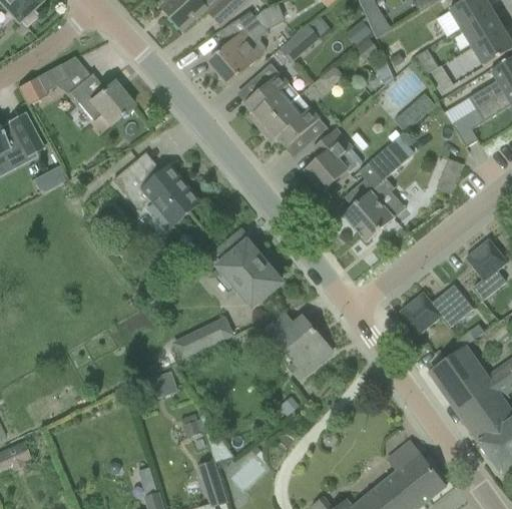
[(30,9),(39,0),(0,0),(0,4),(16,22),(18,19),(24,26),(36,15),(30,9)]
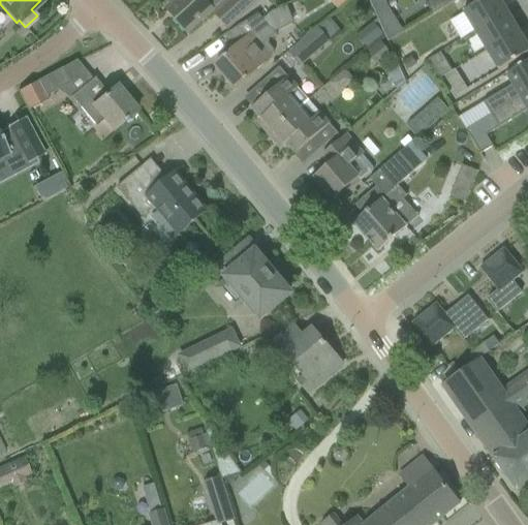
[(173,0),(165,6),(187,30),(212,8),(227,25),(255,0),(173,0)]
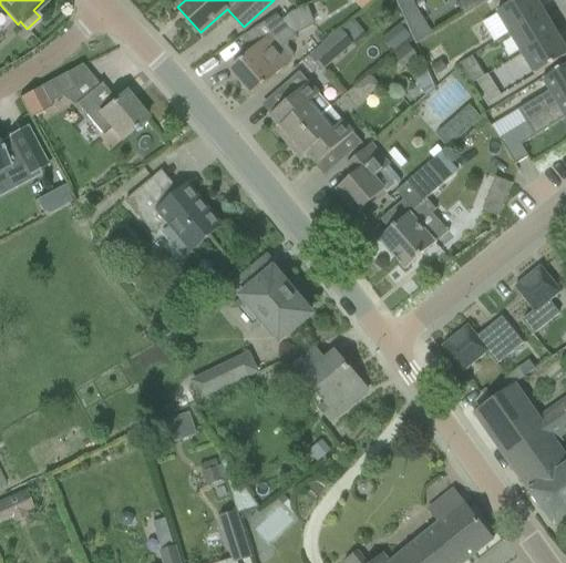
[(295,26),(314,17),(306,0),(287,9),(295,26)]
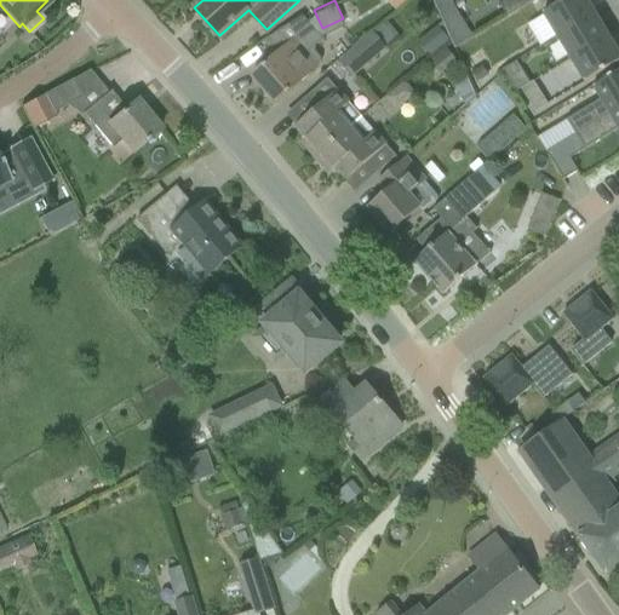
[(448,0),(441,5),(437,7),(442,18),(457,9),(452,0),(448,0)]
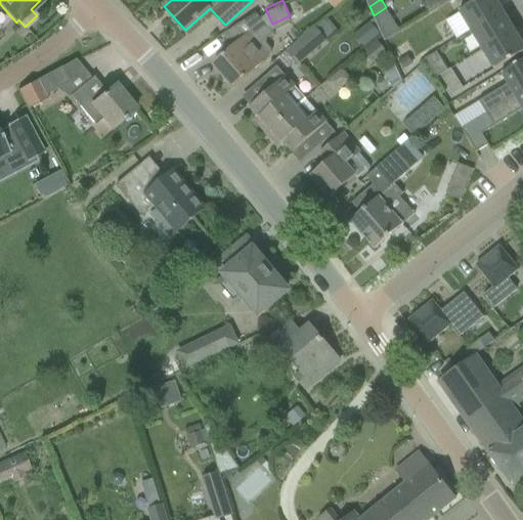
[(470,28),(503,8),(497,0),(471,0),(458,8),(470,28)]
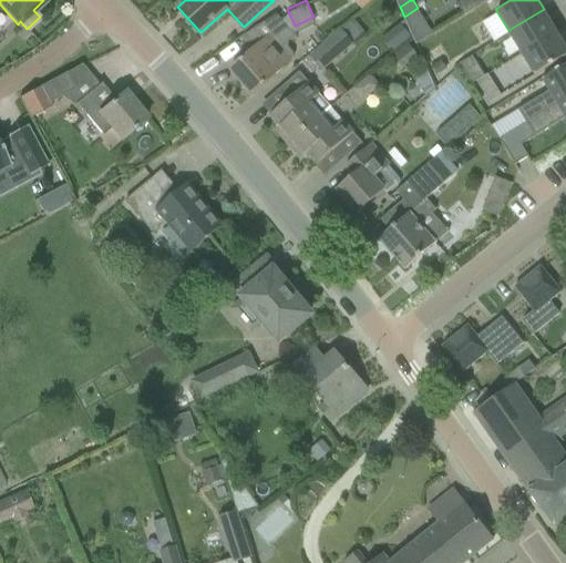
[(556,30),(544,9),(508,30),(521,51),(556,30)]
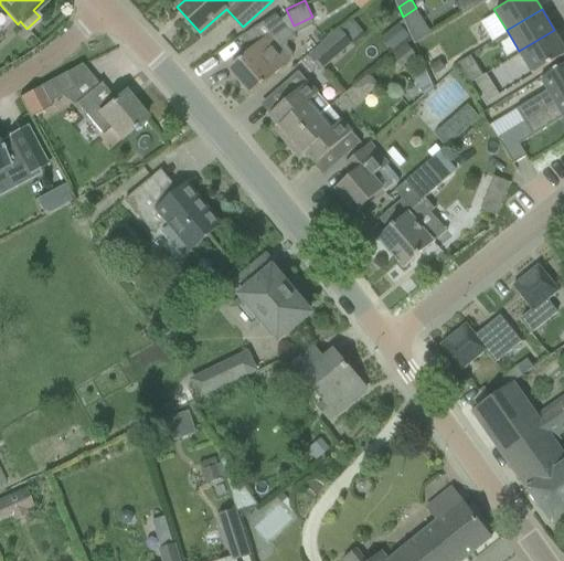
[(229,66),(251,91),(287,60),(276,45),(293,30),(274,11),(237,34),(249,48),(229,66)]
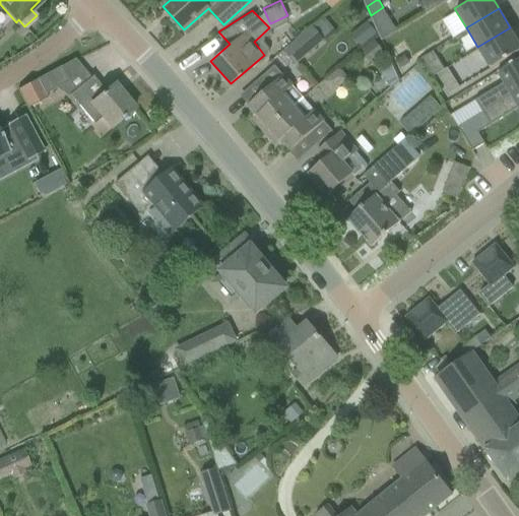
[(355,27),(366,40),(376,31),(366,19),(355,27)]
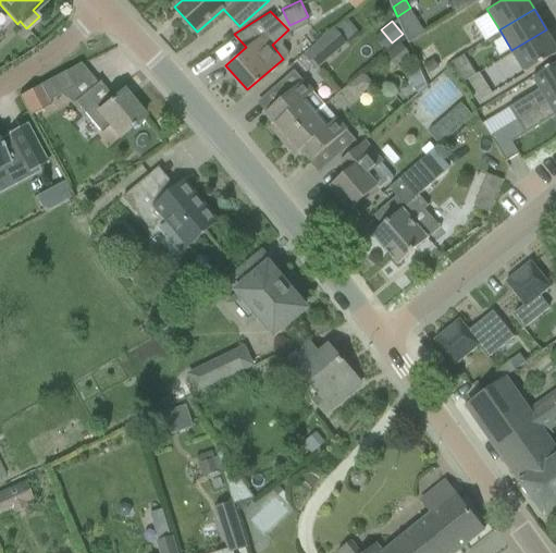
[(333,25),(318,39),(331,53),(346,39),(333,25)]
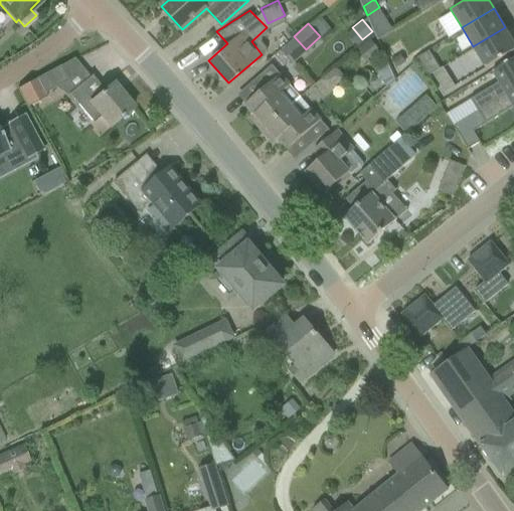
[(513,41),(505,27),(473,46),(485,65),(513,47),(513,41)]
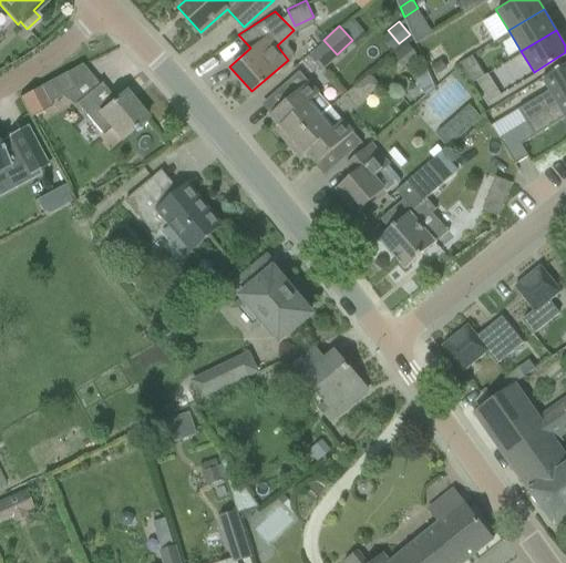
[(419,55),(408,42),(392,53),(404,68),(419,55)]
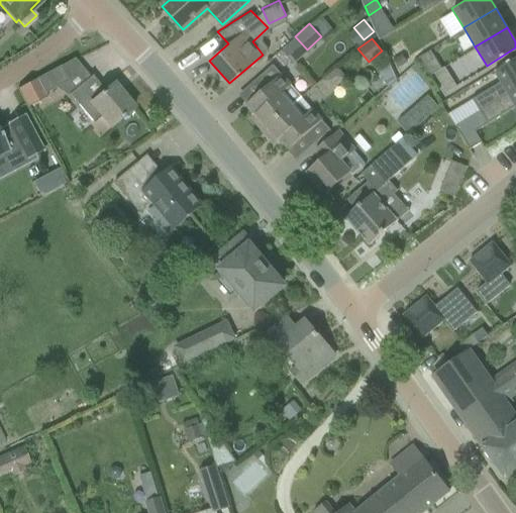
[(432,58),(428,49),(418,56),(423,64),(432,58)]
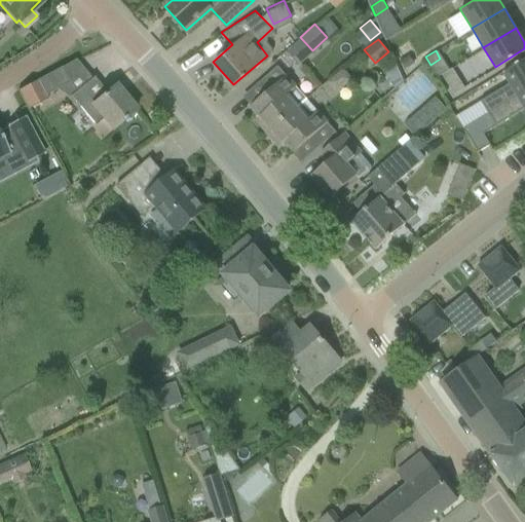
[(399,59),(404,68),(413,62),(408,53),(399,59)]
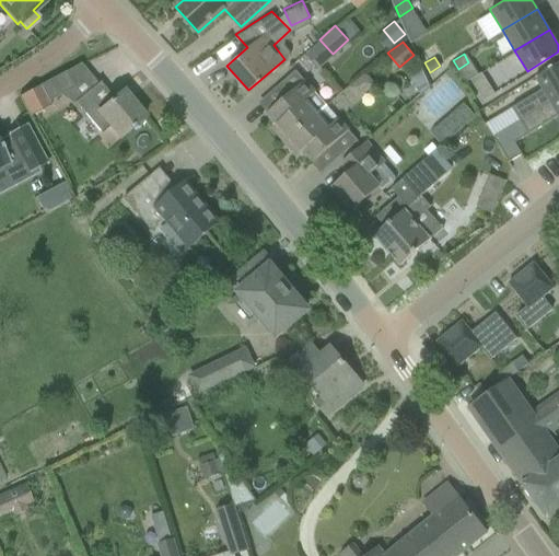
[(502,111),(510,125),(558,94),(558,66),(556,61),(525,80),(533,92),(502,111)]
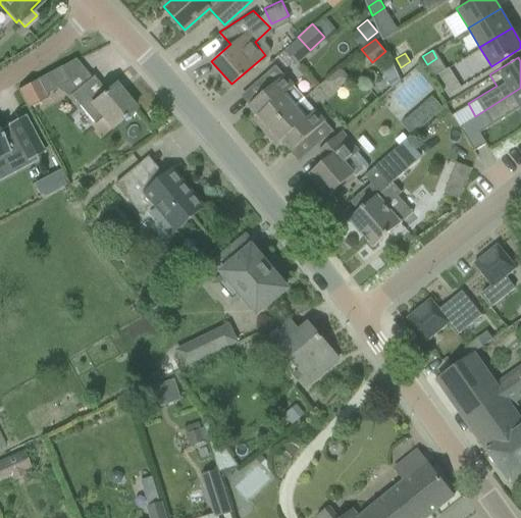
[(392,58),(378,68),(392,86),(401,79),(392,58)]
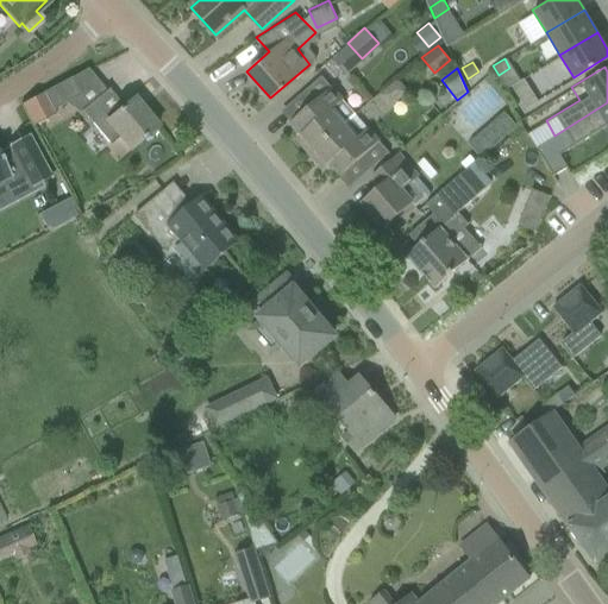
[(295,137),(309,152),(355,113),(342,98),(343,96),(331,83),(331,85),(321,73),(300,93),(309,104),(290,120),(301,132),(295,137)]
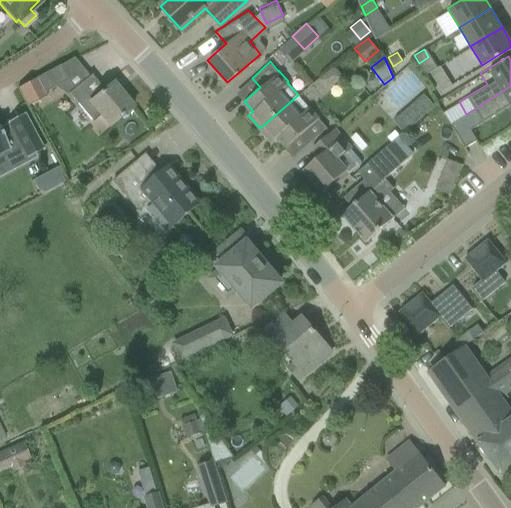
[(43,90),(66,78),(59,64),(35,76),(43,90)]
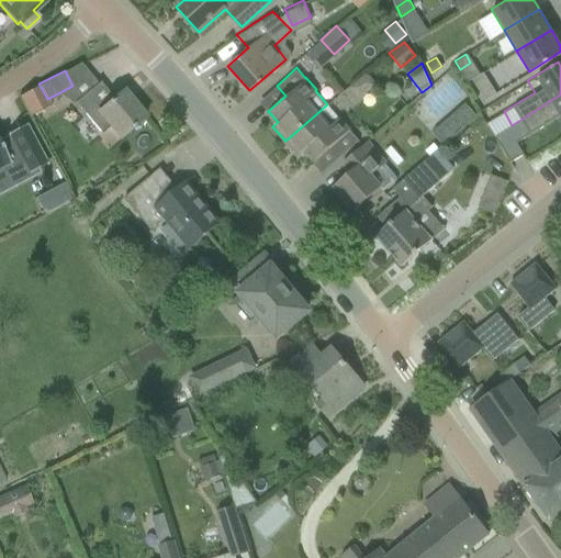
[(484,99),(496,91),(483,70),(472,77),(484,99)]
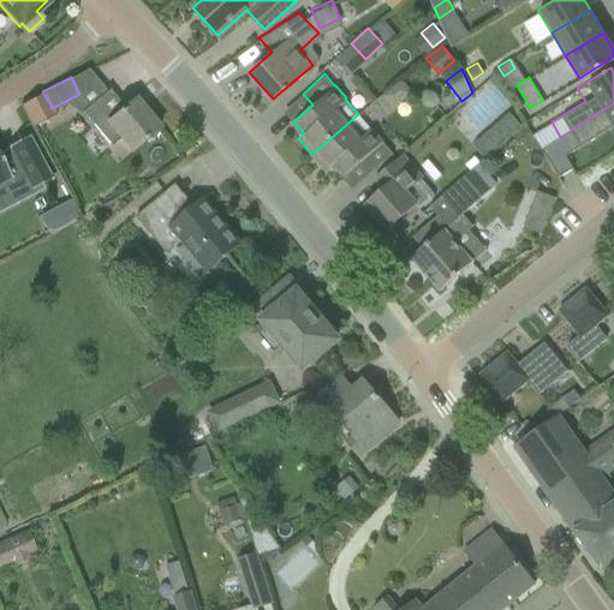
[(109,143),(118,136),(130,149),(159,126),(133,96),(123,106),(108,88),(109,88),(108,87),(82,108),(109,143)]
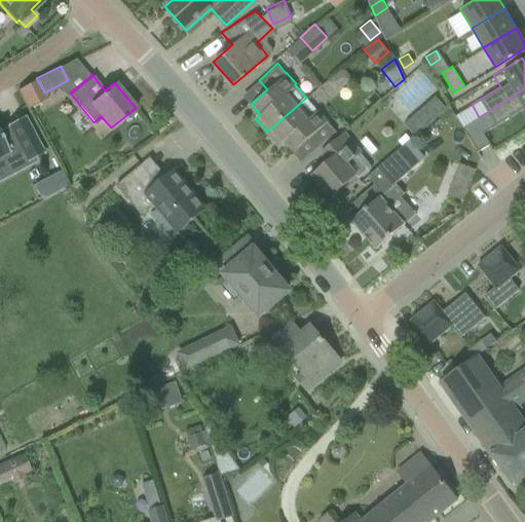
[(524,121),(524,88),(479,117),(487,129),(516,112),(522,123),(524,121)]
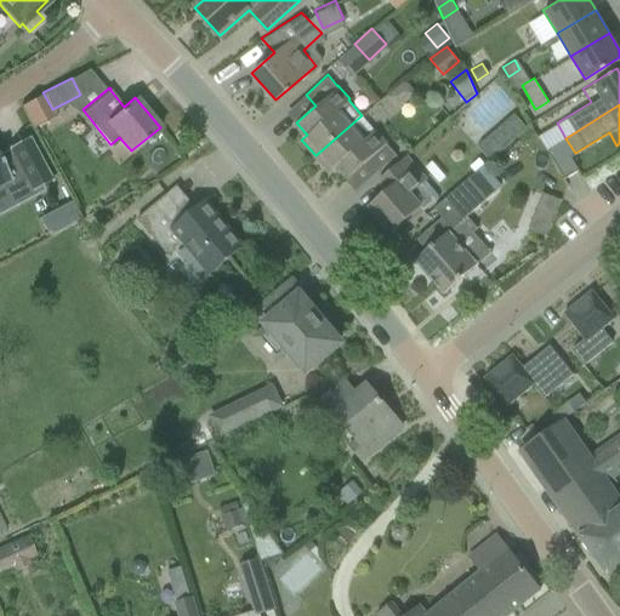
[(499,124),(512,138),(525,126),(512,112),(499,124)]
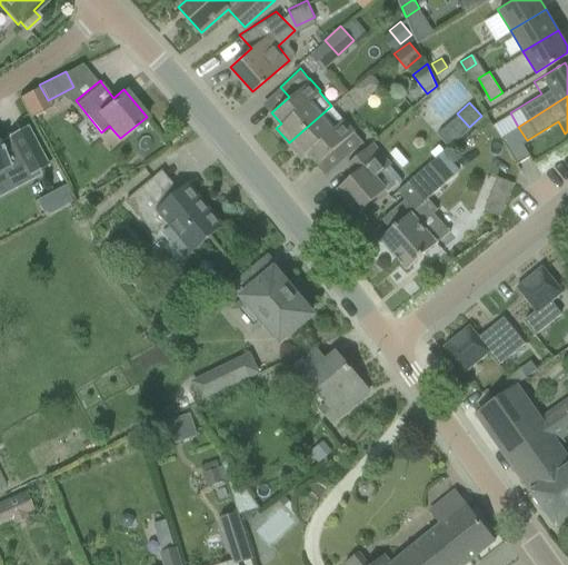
[(342,118),(331,106),(289,142),(301,157),(306,152),(316,164),(334,148),(342,158),(362,140),(354,130),(355,129),(345,117),(342,118)]
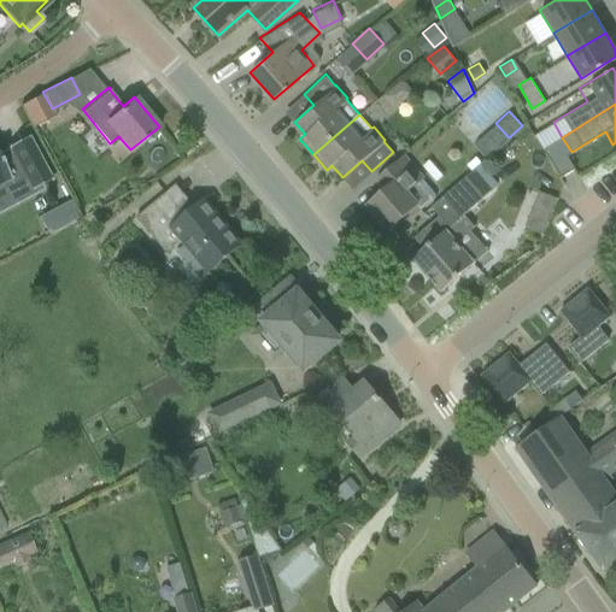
[(544,148),(552,143),(544,131),(537,136),(544,148)]
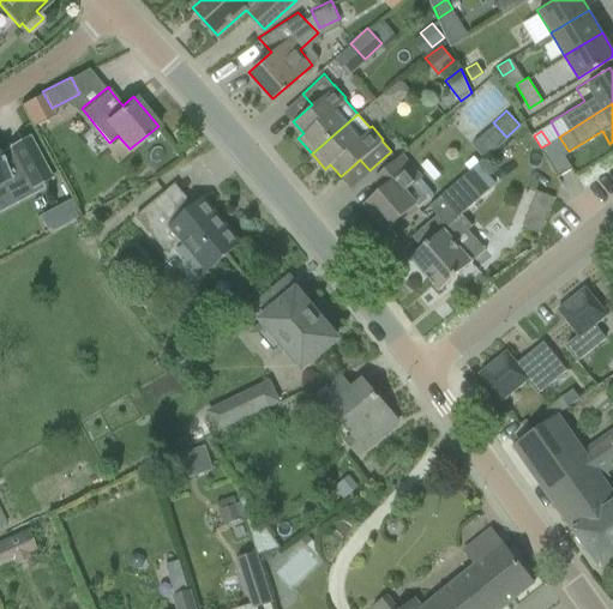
[(0,204),(11,198),(4,184),(23,174),(30,187),(50,176),(26,133),(7,144),(7,145),(0,149),(0,204)]
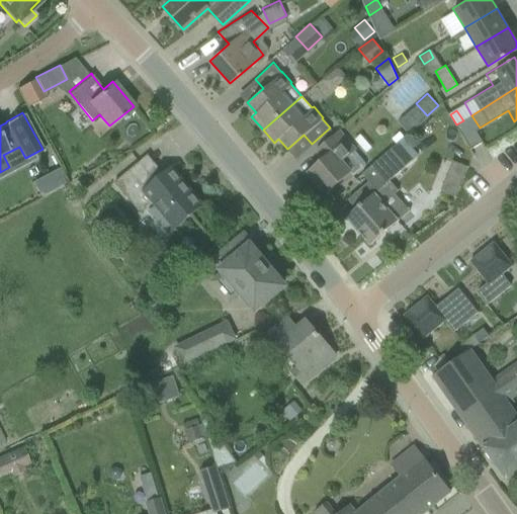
[(352,173),(365,162),(353,149),(354,148),(338,129),(316,148),(324,158),(308,172),(325,192),(350,171),(352,173)]
